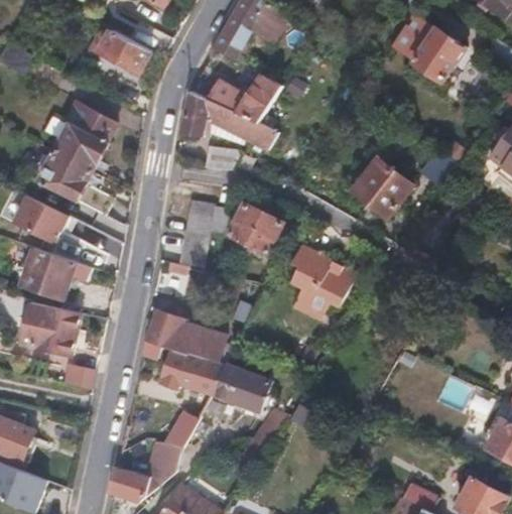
[(151,50),(55,0),(27,0),(14,24),(78,57),(81,51),(97,49),(140,72),(151,50)]
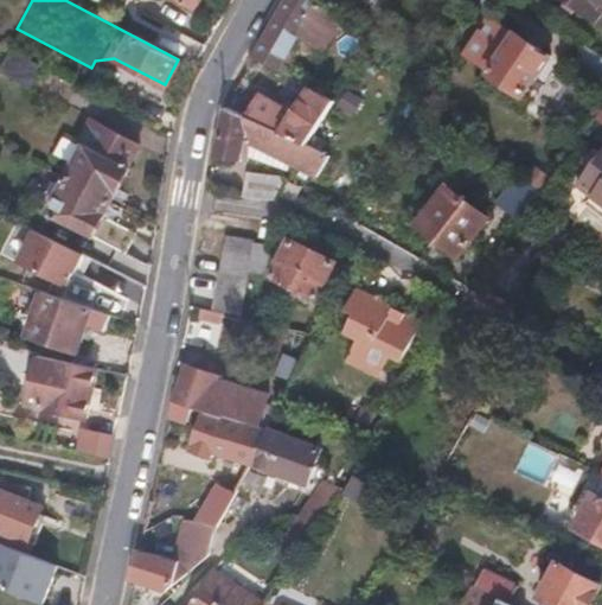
[(321,48),(338,18),(309,0),(285,0),(267,32),(254,57),(274,68),(288,44),(295,32),(321,48)]
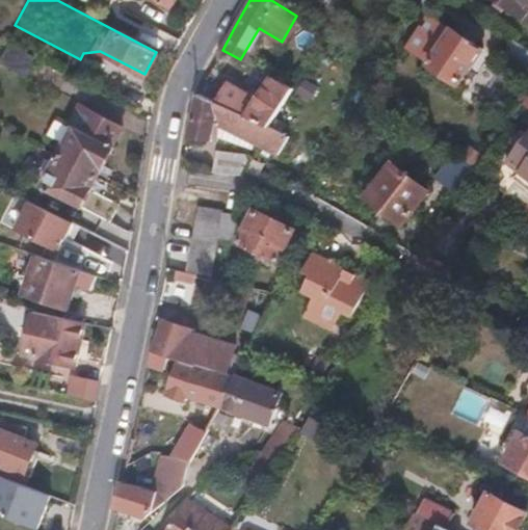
[(494,0),(519,18),(527,4),(527,0),(494,0)]
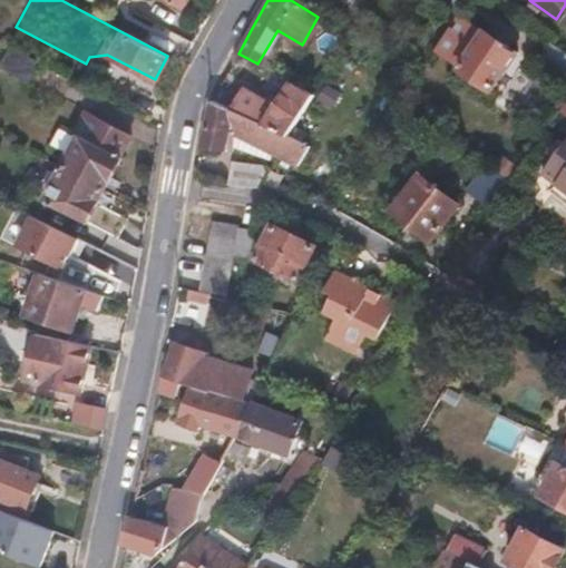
[(498,29),(497,32),(486,25),(461,62),(491,82),(517,46),(507,39),(509,37),(498,29)]
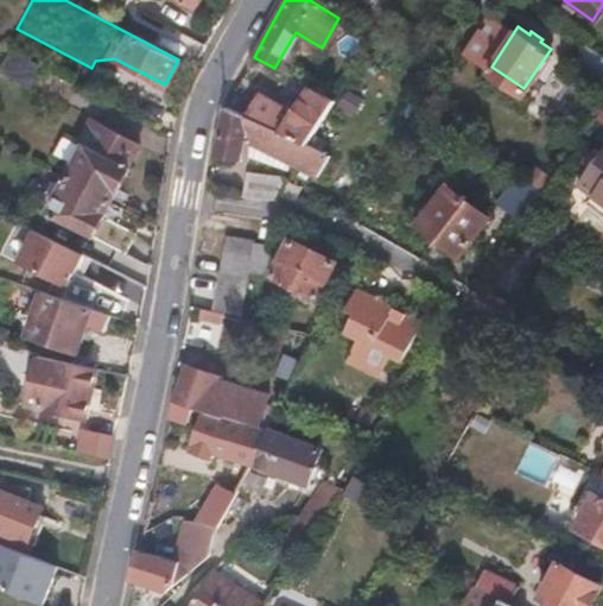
[(602,81),(602,57),(584,45),(573,62),(602,81)]
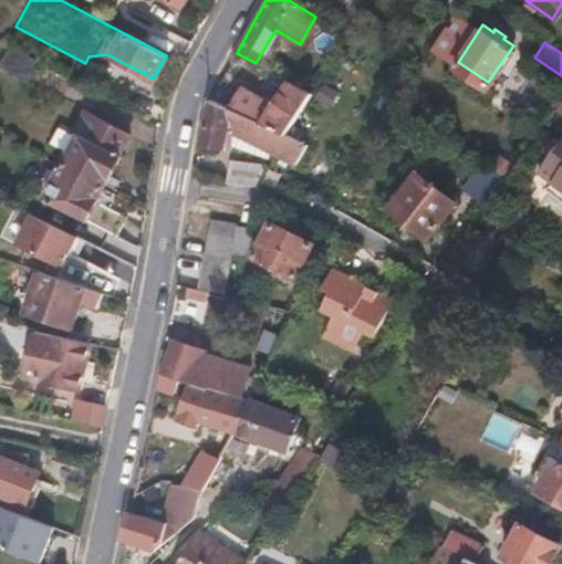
[(38,61),(6,44),(0,54),(0,65),(27,81),(38,61)]
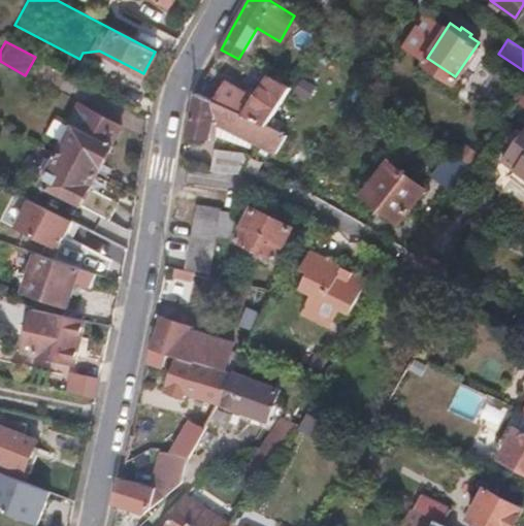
[(290,86),(300,69),(280,57),(268,74),(290,86)]
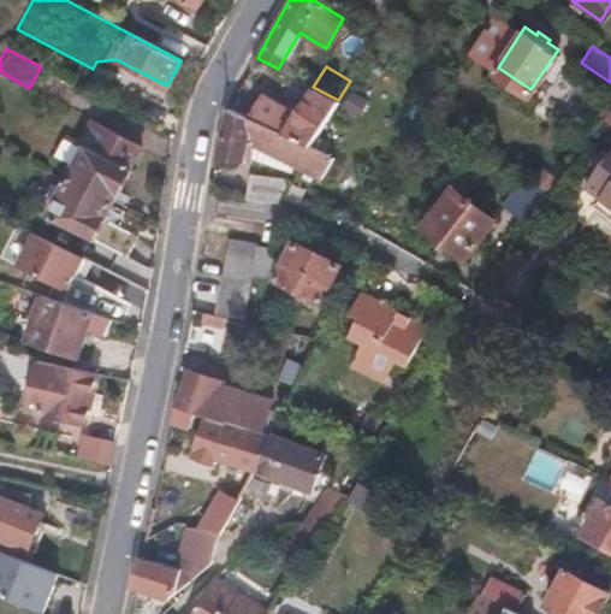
[(308,146),(338,100),(313,87),(297,113),(272,101),(259,124),(308,146)]
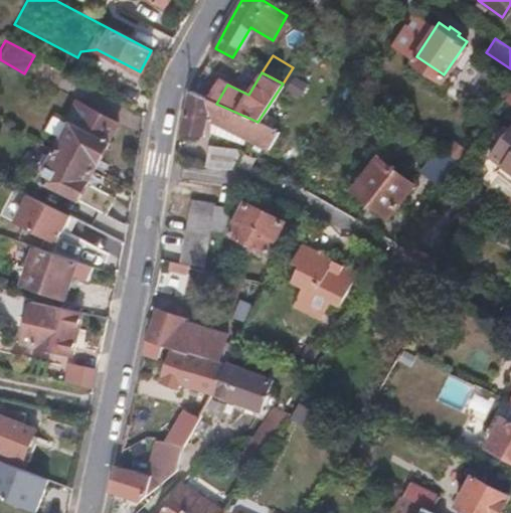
[(277,130),(258,122),(216,104),(188,91),(180,131),(201,135),(203,123),(235,140),(236,138),(248,143),(245,147),(259,153),(261,144),(269,147),(277,130)]
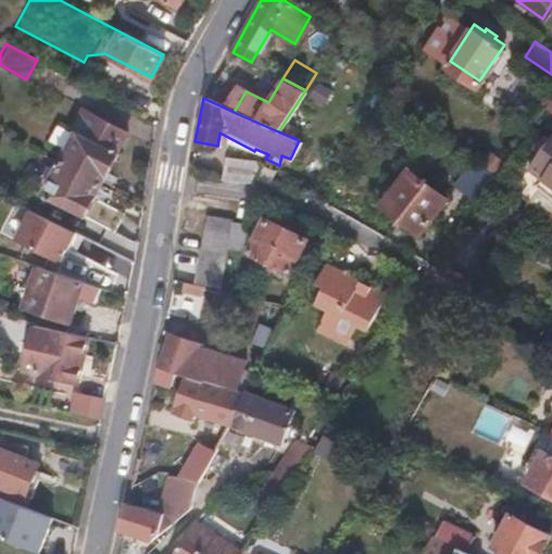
[(87,110),(76,133),(114,152),(126,128),(87,110)]
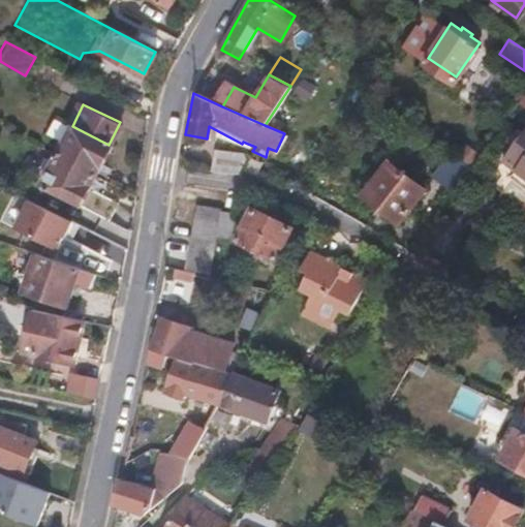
[(57,155),(96,175),(111,146),(109,145),(72,126),(57,155)]
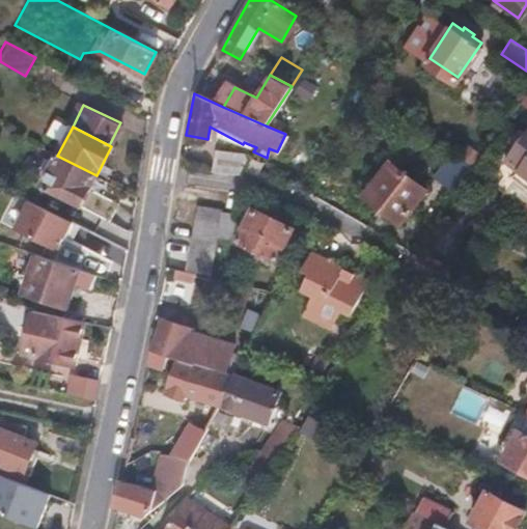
[(526,178),(526,128),(523,134),(517,130),(508,141),(514,145),(487,182),(501,192),(512,177),(517,171),(526,178)]
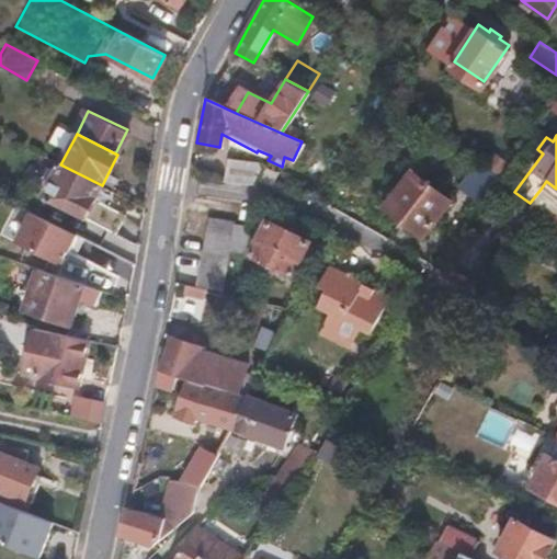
[(223,180),(250,183),(260,162),(225,158),(223,180)]
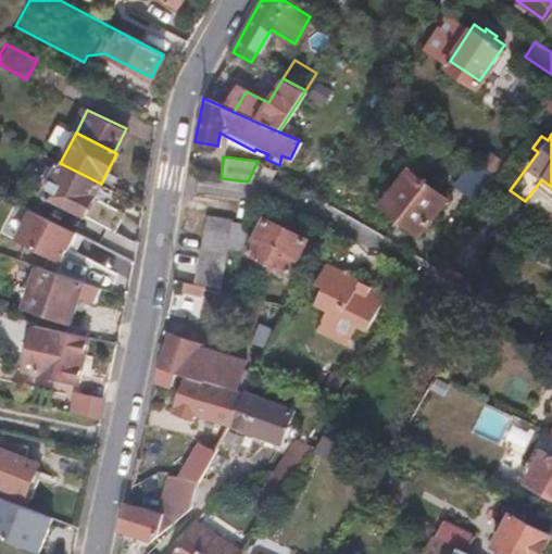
[(473,201),(492,173),(472,158),(451,186),(473,201)]
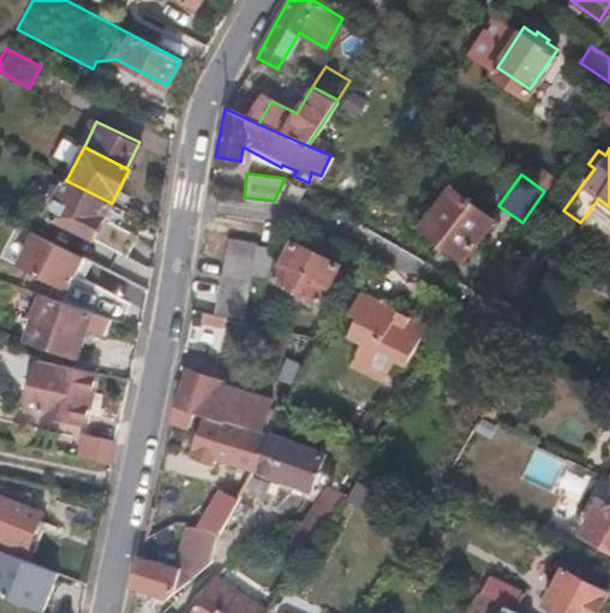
[(94,239),(103,219),(112,203),(66,180),(48,216),(94,239)]
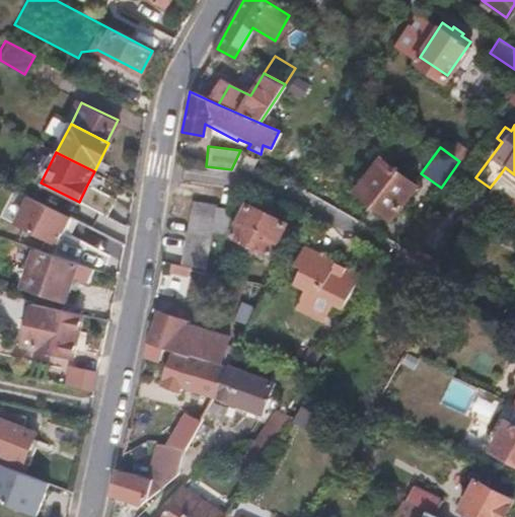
[(356,192),(391,217),(416,185),(380,158),(356,192)]
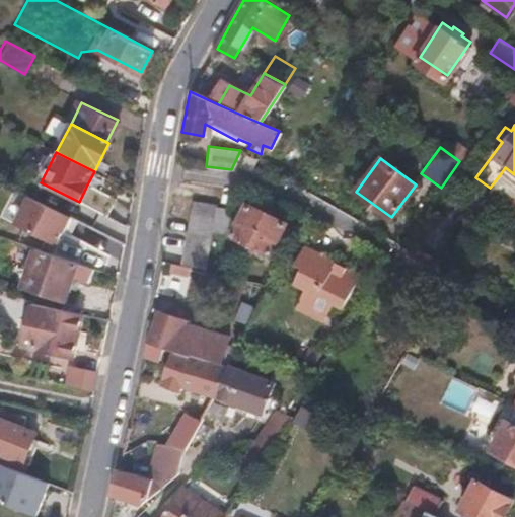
[(501,173),(514,185),(514,174),(505,167),(501,173)]
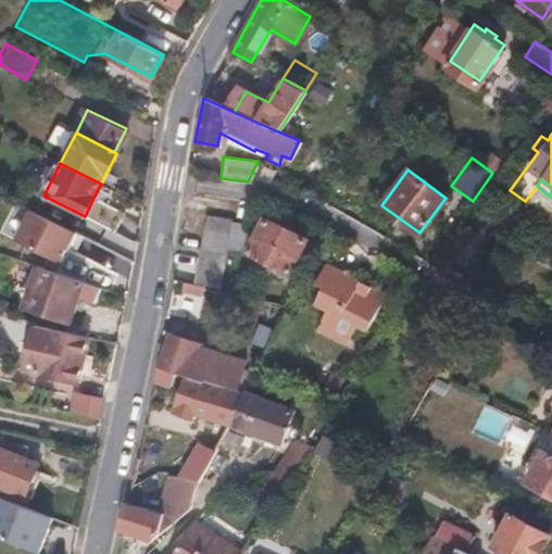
[(85,216),(113,230),(122,213),(93,198),(85,216)]
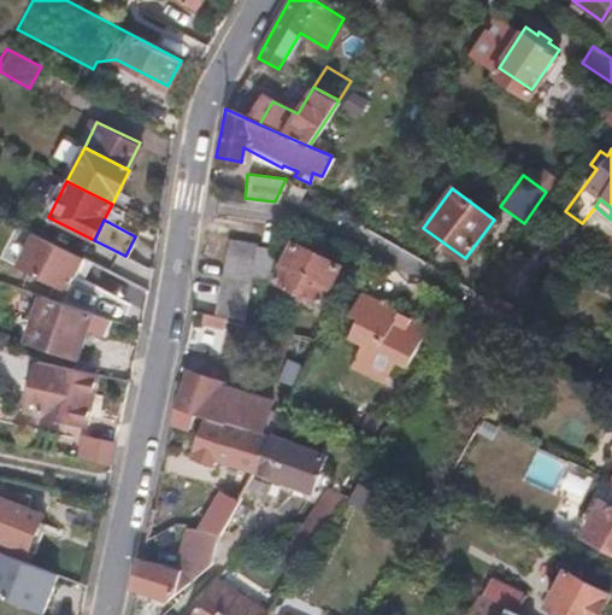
[(81,257),(33,233),(16,265),(64,290),(81,257)]
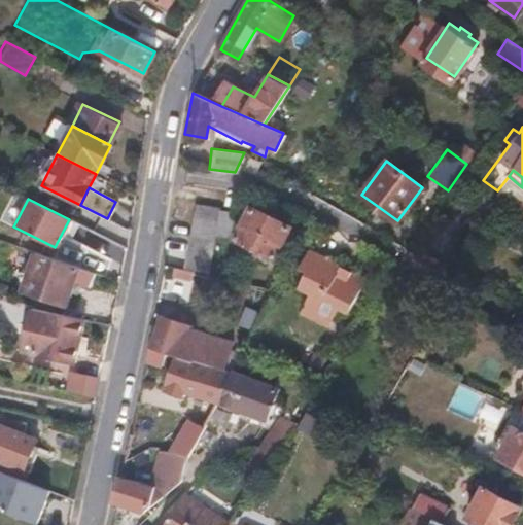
[(218,209),(218,206),(196,202),(185,269),(208,273),(214,234),(230,236),(234,211),(218,209)]
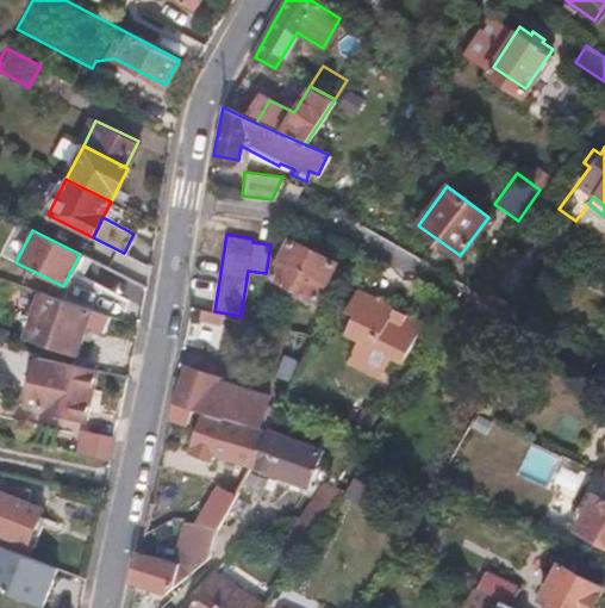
[(335,264),(289,241),(273,275),(318,298),(335,264)]
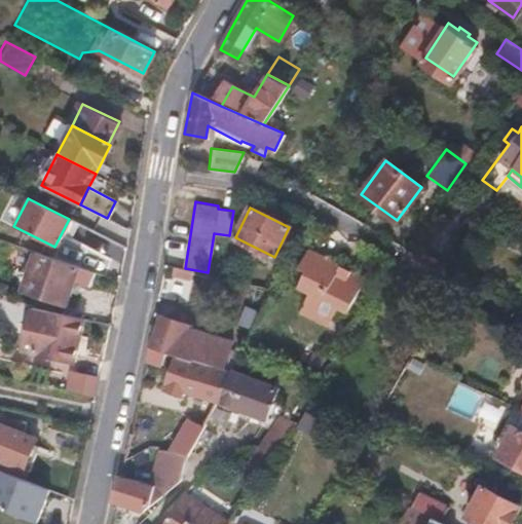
[(0,250),(22,258),(26,249),(0,239),(0,250)]
